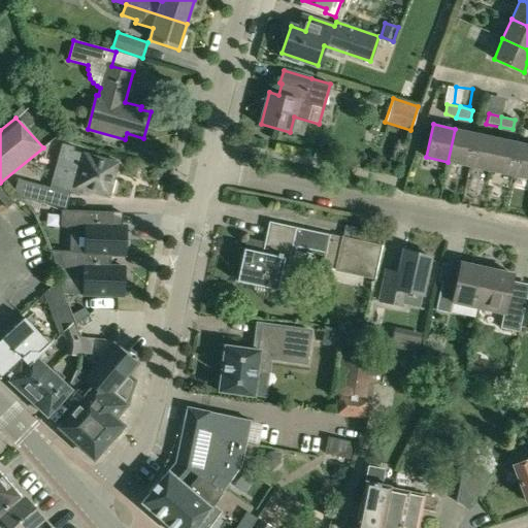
[(476,134),(455,129),(448,162),(469,166),(476,134)]
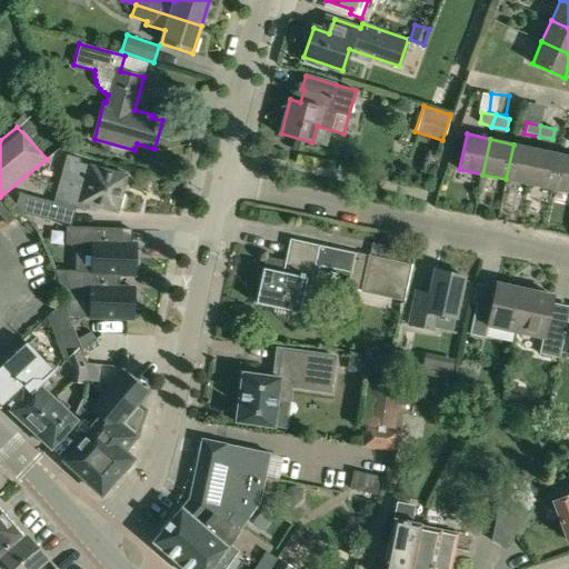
[(513,145),(506,179),(528,185),(536,149),(513,145)]
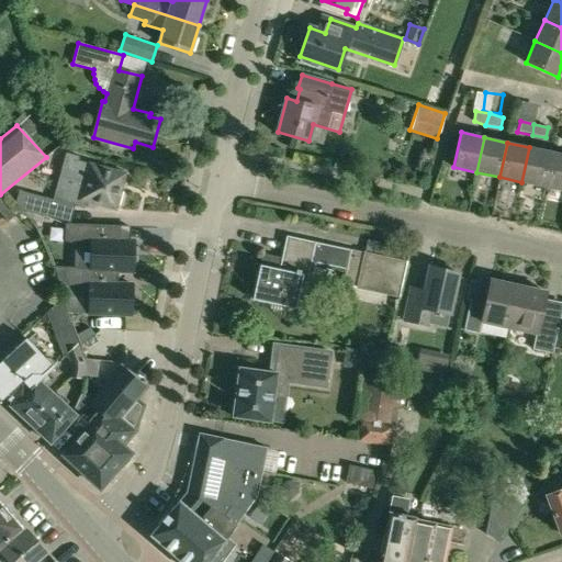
[(552,153),(529,147),(521,182),(544,187),(552,153)]
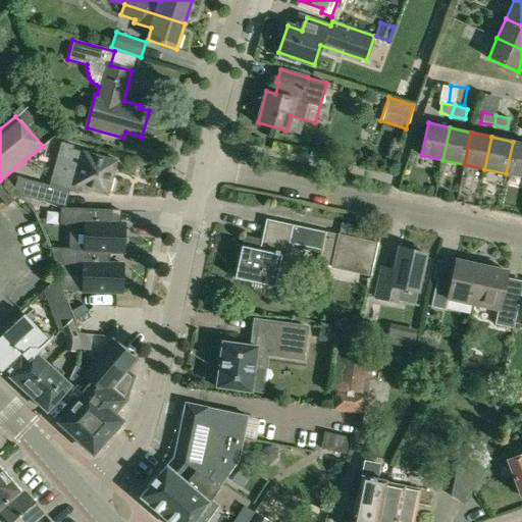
[(108,195),(117,161),(73,149),(74,145),(61,141),(49,186),(79,194),(81,188),(108,195)]
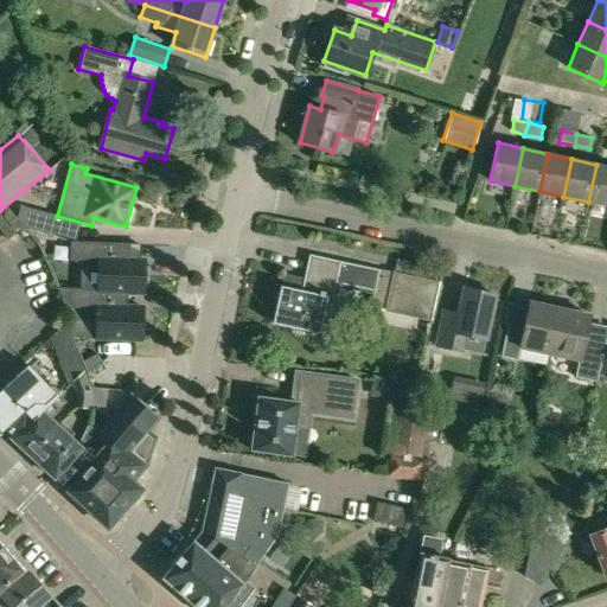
[(606,205),(606,166),(596,165),(588,202),(606,205)]
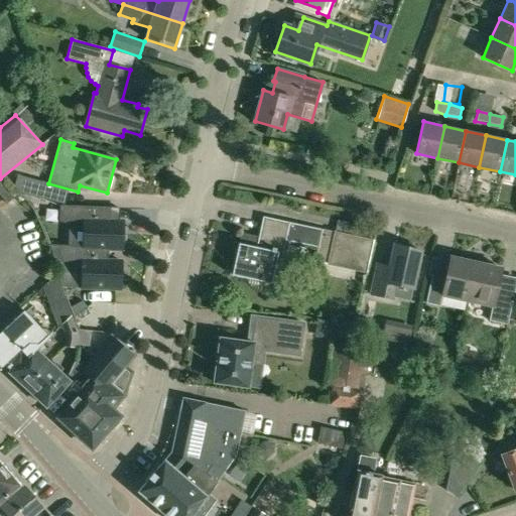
[(45,182),(17,175),(14,187),(18,191),(40,199),(45,182)]
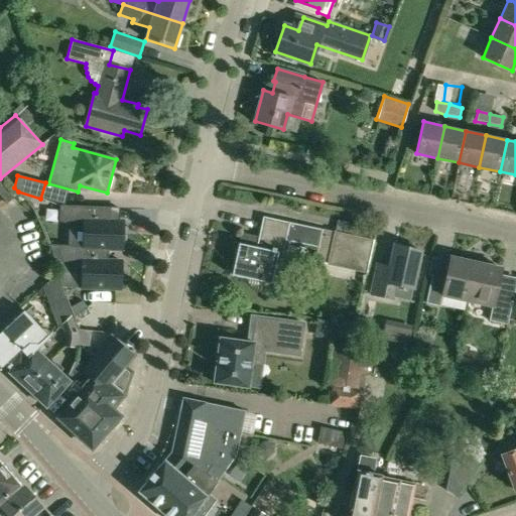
[(60,207),(59,221),(79,227),(83,227),(82,247),(82,250),(107,250),(122,251),(123,223),(108,222),(109,208),(60,207)]
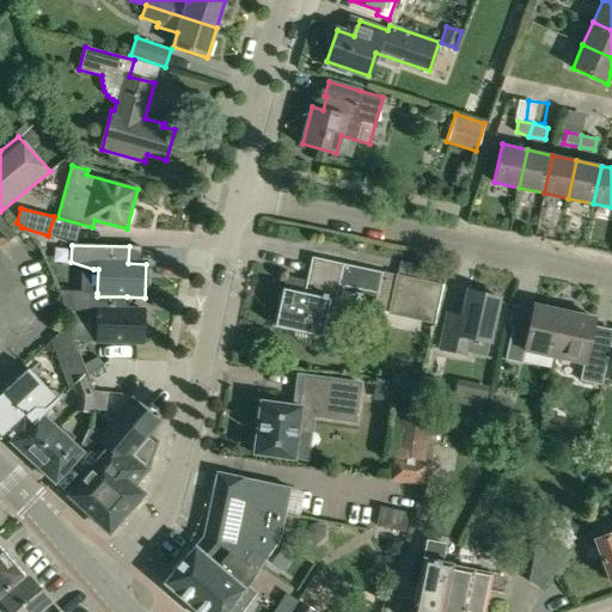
[(435,322),(442,285),(312,256),(306,281),(287,276),(276,325),(322,335),(325,314),(332,316),(340,285),(377,293),(373,308),(435,322)]
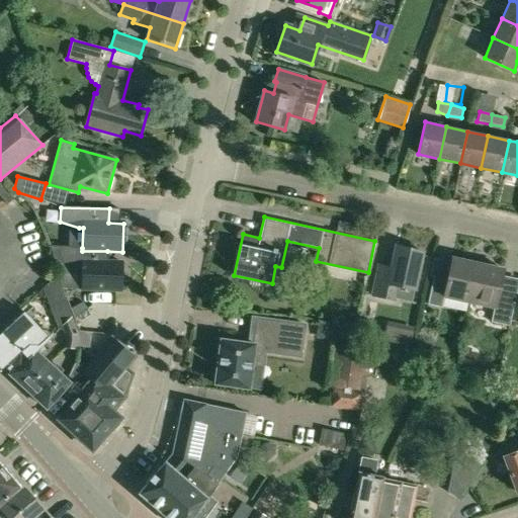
[(415,289),(423,251),(397,246),(391,273),(378,270),(372,294),(395,299),(398,286),(415,289)]
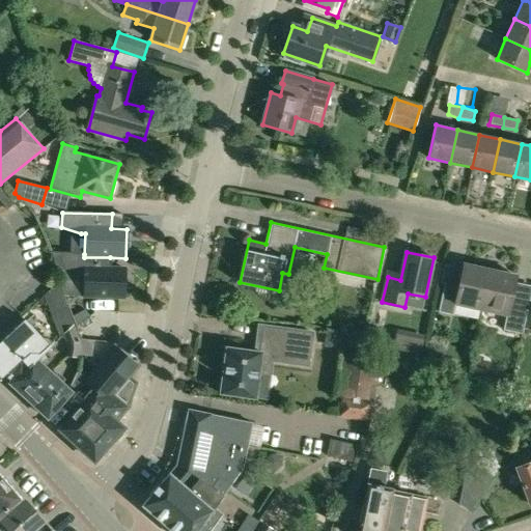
[(84,254),(51,253),(59,272),(79,278),(83,278),(83,301),(123,302),(124,271),(110,270),(110,257),(84,257),(84,254)]
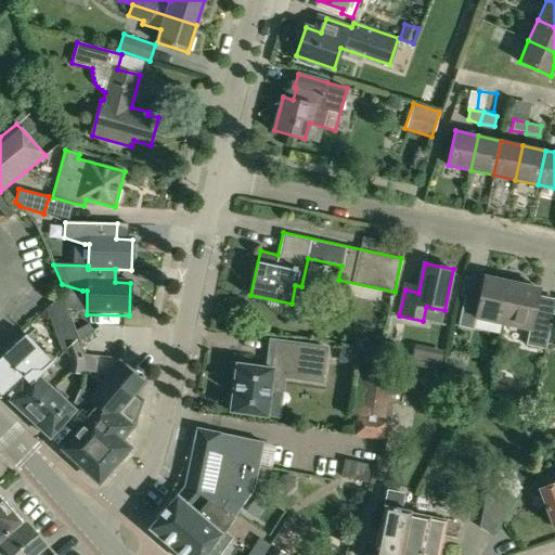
[(476,318),(503,323),(512,282),(513,276),(498,273),(495,279),(485,275),(481,289),(478,289),(476,298),(465,295),(457,326),(474,330),(476,318)]
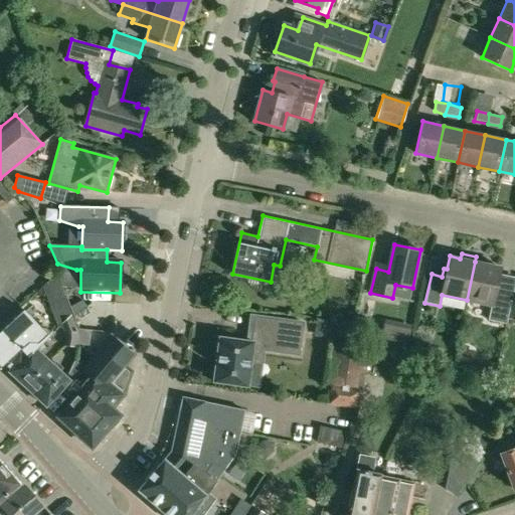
[(500,267),(475,262),(467,300),(491,306),(488,320),(506,323),(512,296),(500,293),(503,279),(498,278),(500,267)]
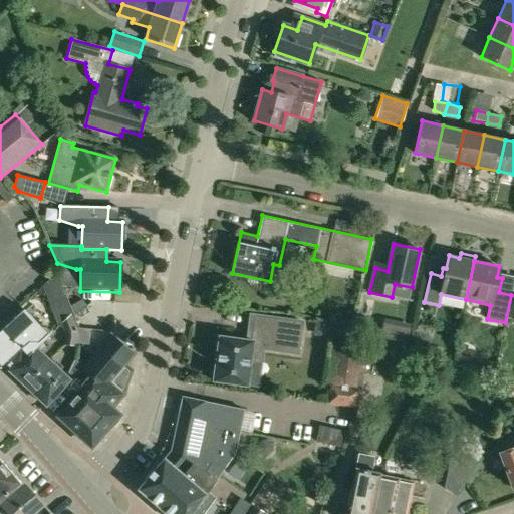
[(42,287),(57,326),(71,314),(55,275),(42,287)]
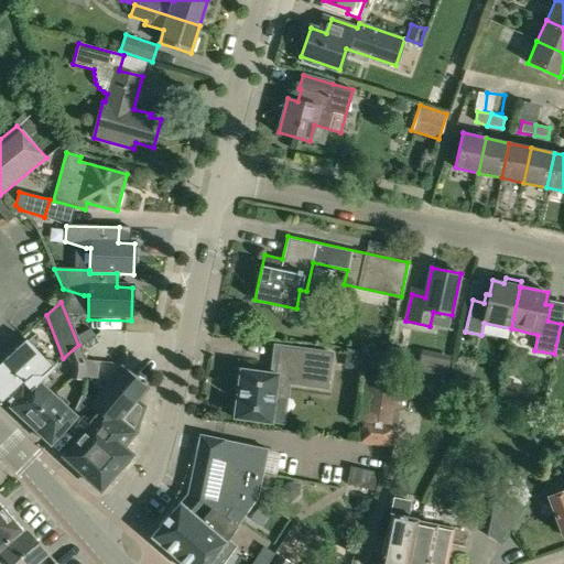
[(6,398),(28,378),(36,386),(50,373),(50,372),(54,369),(26,339),(0,364),(0,399),(1,401),(6,398)]
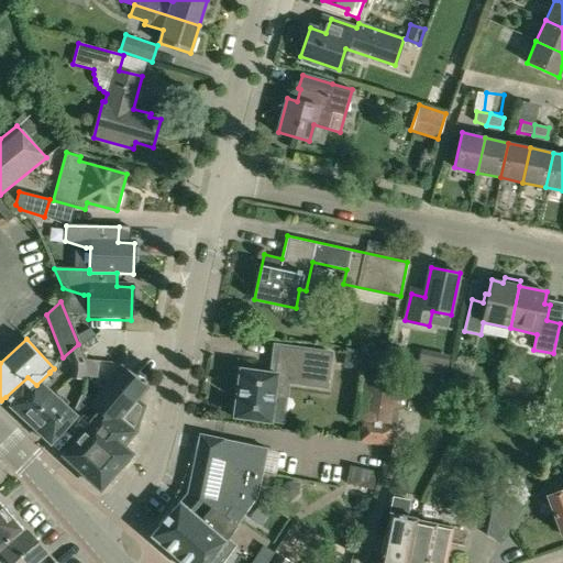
[(399,343),(389,340),(386,354),(396,356),(399,343)]
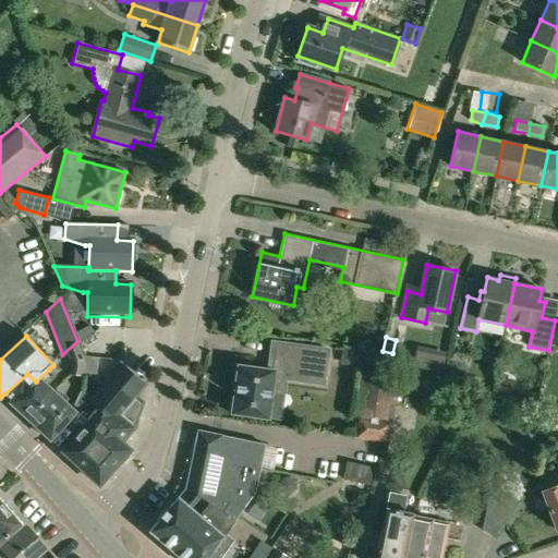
[(67,351),(71,362),(84,356),(77,341),(67,351)]
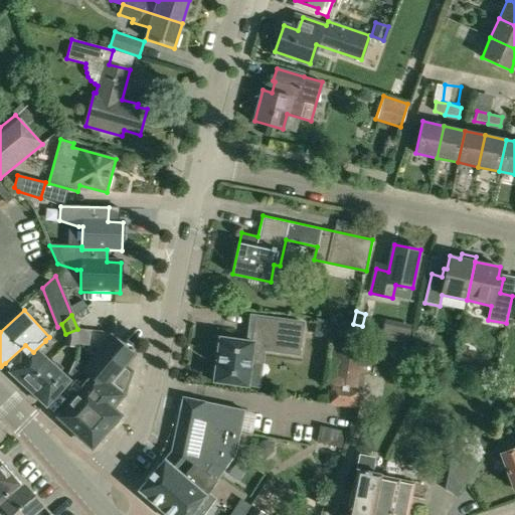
[(219,337),(213,382),(247,386),(249,373),(255,373),(259,349),(299,354),(301,337),(296,336),(298,322),(255,316),(252,342),(219,337)]
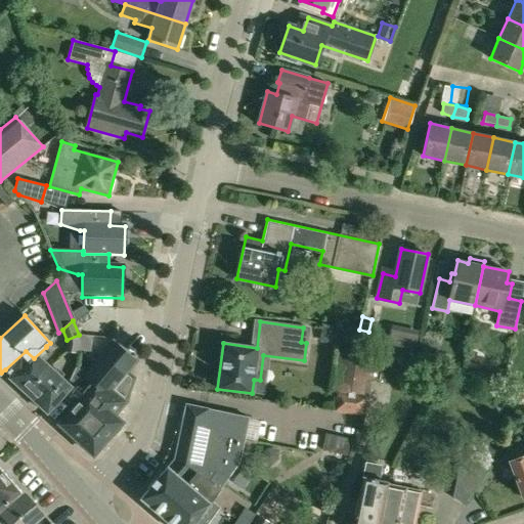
[(391,324),(387,344),(415,350),(419,331),(391,324)]
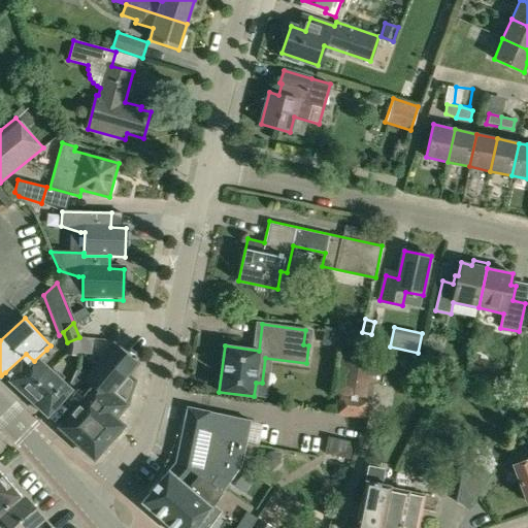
[(67,342),(66,354),(77,355),(78,339),(79,337),(67,342)]
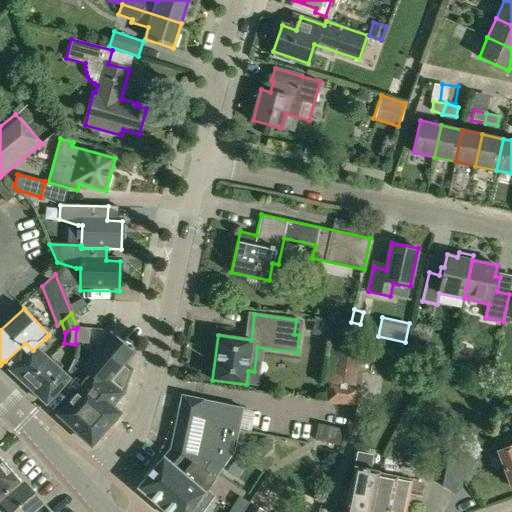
[(76,329),(75,344),(87,346),(89,331),(76,329)]
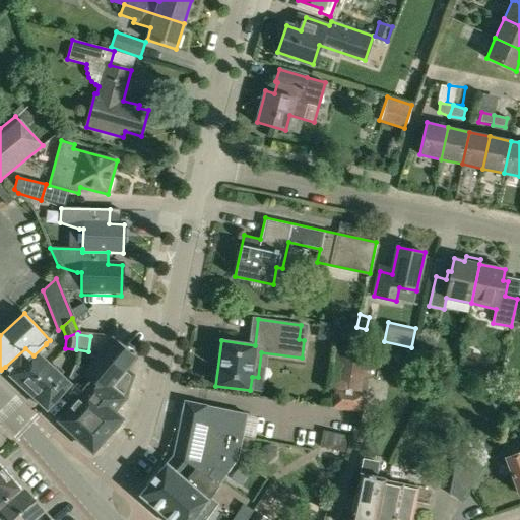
[(65,390),(77,400),(59,420),(92,451),(110,432),(113,434),(121,425),(118,423),(121,419),(113,412),(125,399),(133,376),(126,369),(134,360),(133,358),(113,340),(83,378),(73,368),(68,382),(65,389),(65,390)]
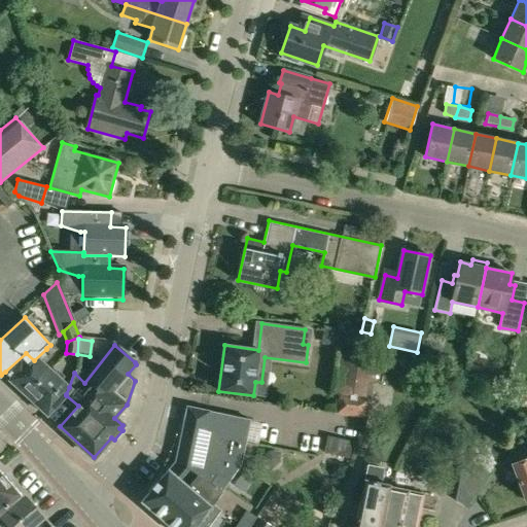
[(11,378),(9,380),(26,394),(49,370),(43,363),(53,355),(46,349),(34,360),(26,353),(5,372),(11,378)]
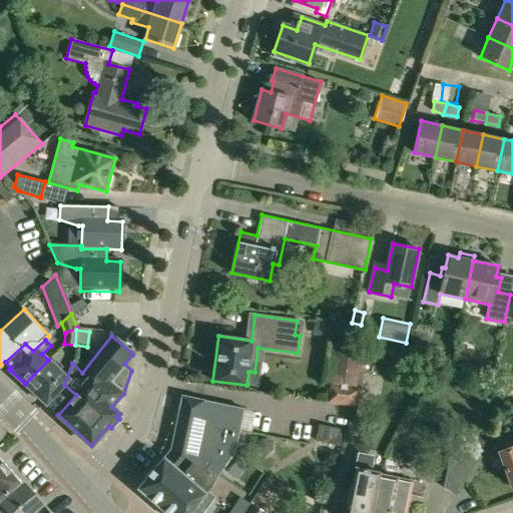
[(332,342),(326,382),(328,403),(355,407),(361,388),(362,388),(367,347),(332,342)]
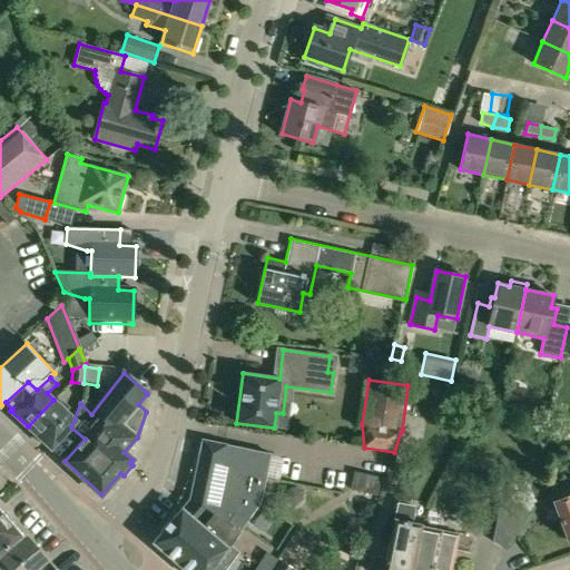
[(51,449),(71,428),(71,426),(75,419),(53,400),(28,426),(51,449)]
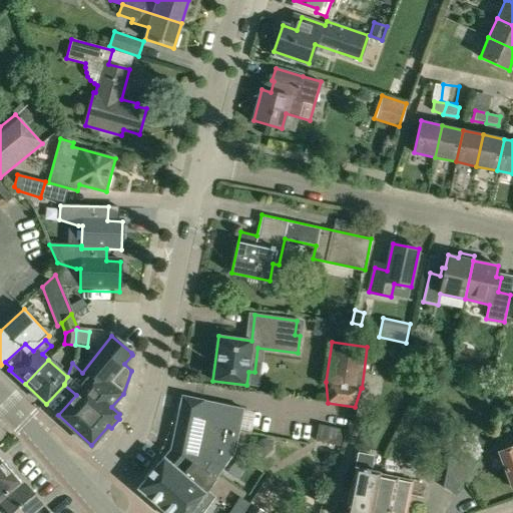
[(173,453),(170,452),(214,480),(234,452),(243,408),(181,395),(171,450),(173,453)]
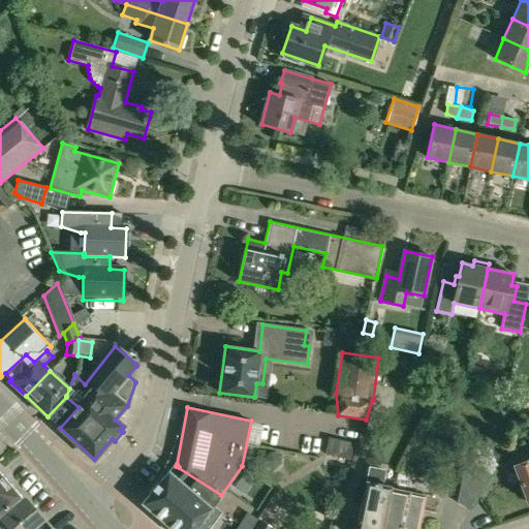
[(352,441),(329,437),(325,454),(349,460),(352,441)]
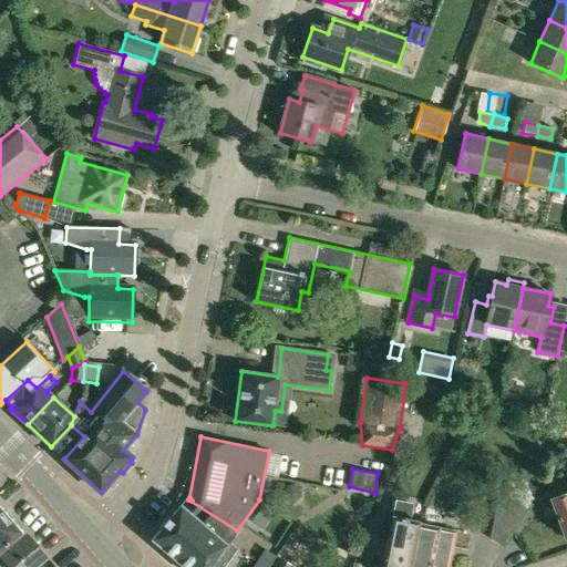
[(509,484),(504,494),(500,491),(490,538),(503,546),(527,508),(537,493),(522,482),(518,488),(509,484)]
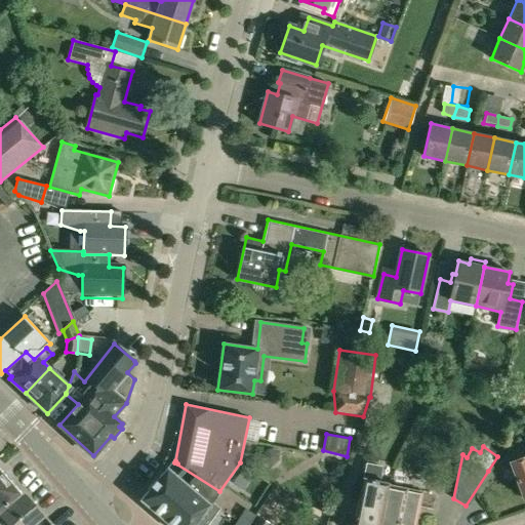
[(524,456),(510,462),(522,497),(524,496),(524,456)]
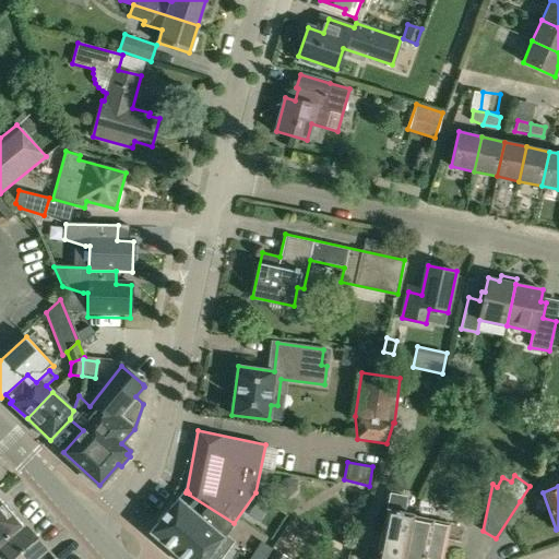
[(234,523),(186,492),(159,521),(165,526),(165,536),(159,542),(180,558),(219,558),(212,552),(215,548),(225,555),(235,540),(225,534),(234,523)]
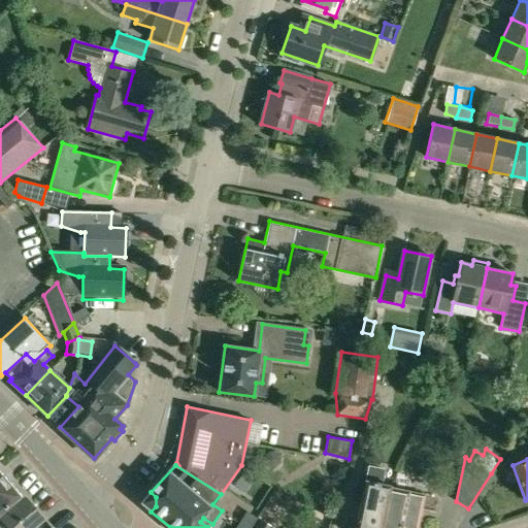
[(381,527),(389,488),(390,486),(381,484),(384,469),(368,466),(366,481),(365,481),(355,527),(381,527)]
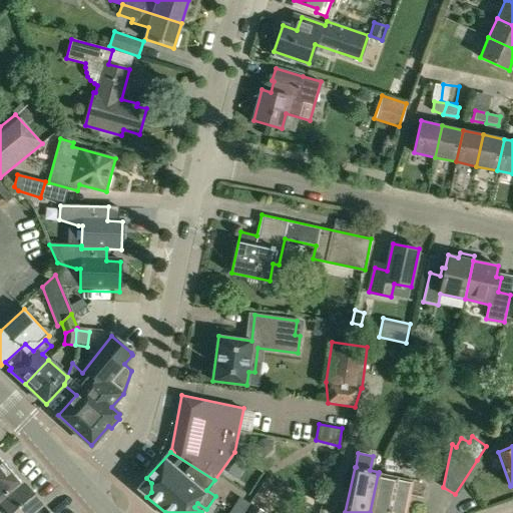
[(0,499),(19,481),(6,467),(0,471),(0,499)]
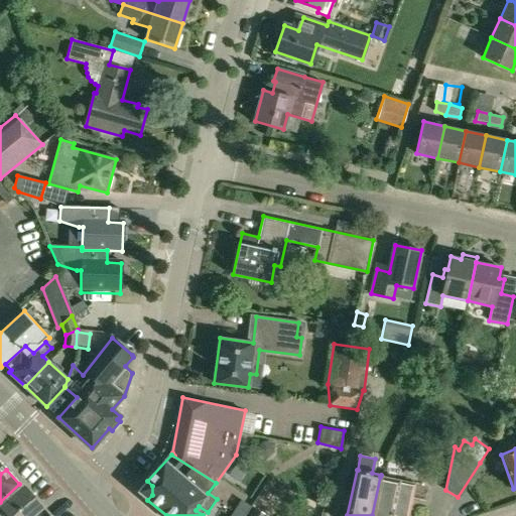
[(407,515),(414,484),(380,477),(372,515),(407,515)]
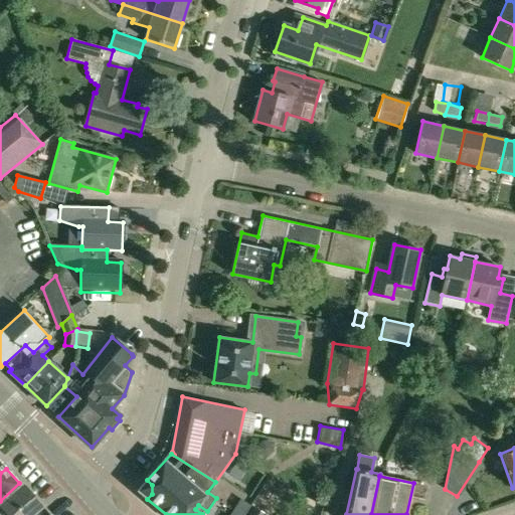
[(1,506),(0,506),(0,514),(31,514),(42,506),(23,485),(22,486),(1,506)]
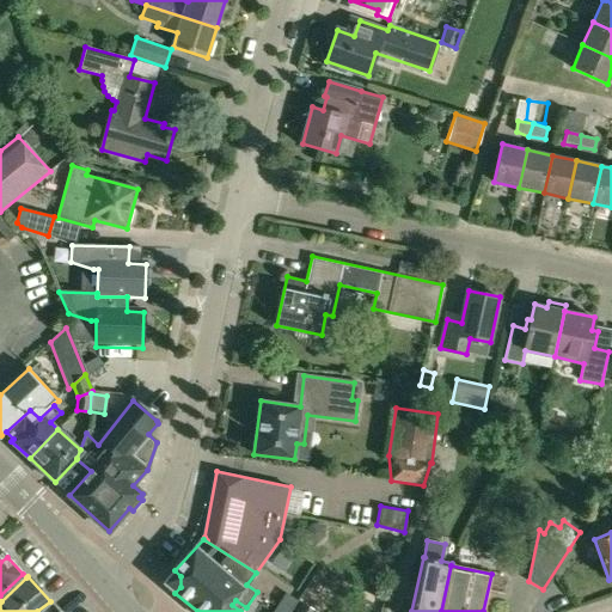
[(287,594),(279,609),(283,611),(291,611),(299,601),(287,594)]
